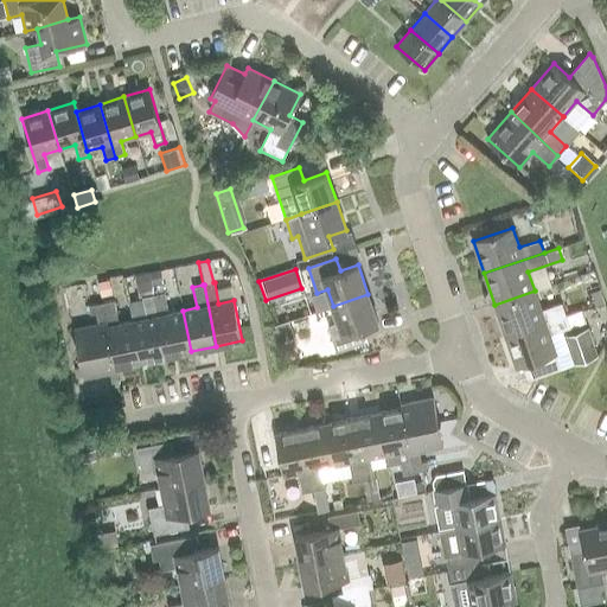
[(505,336),(566,314),(562,302),(541,310),(535,291),(494,305),(505,336)]
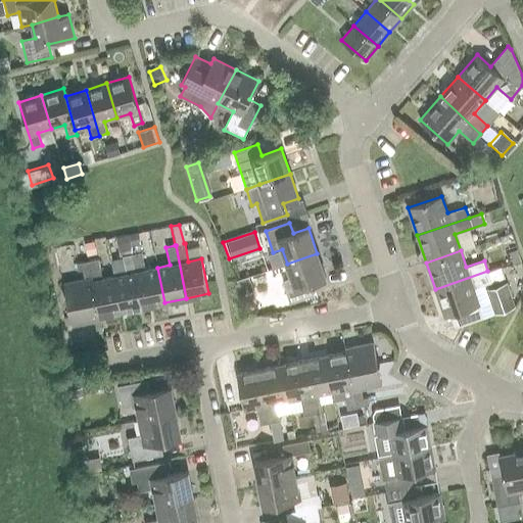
[(143,306),(164,302),(157,268),(145,270),(142,252),(132,253),(143,306)]
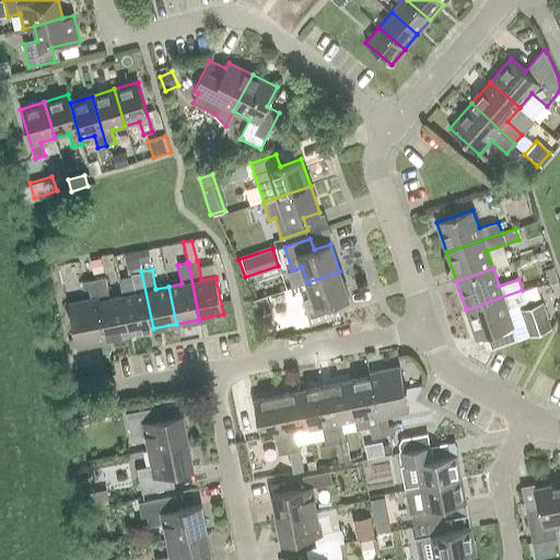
[(136,293),(123,295),(130,334),(153,328),(141,271),(131,273),(136,293)]
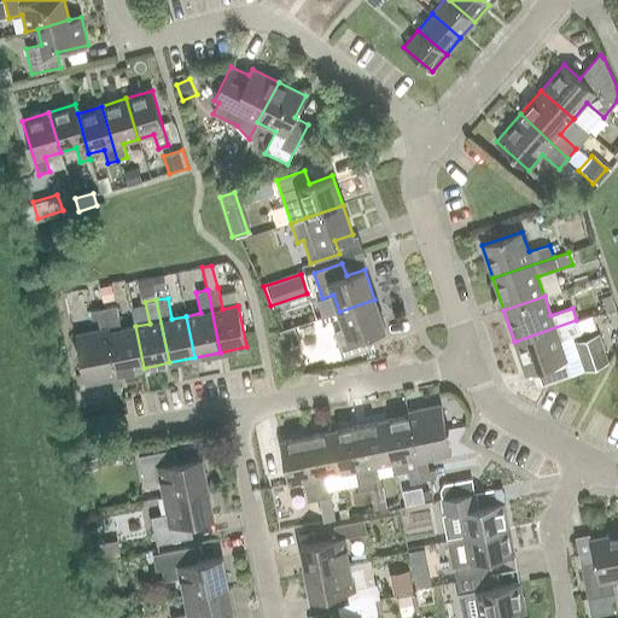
[(374,299),(339,312),(344,328),(333,332),(342,357),(371,348),(366,334),(384,328),(374,299)]
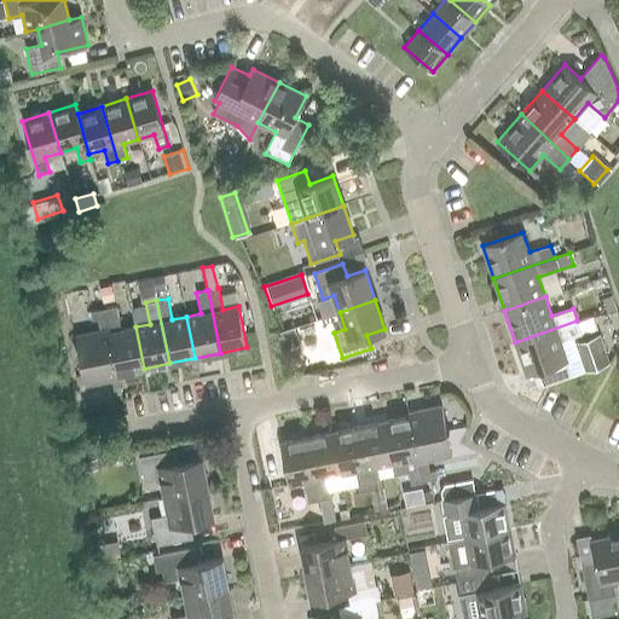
[(120,374),(144,369),(136,327),(121,330),(116,306),(106,308),(115,353),(120,374)]
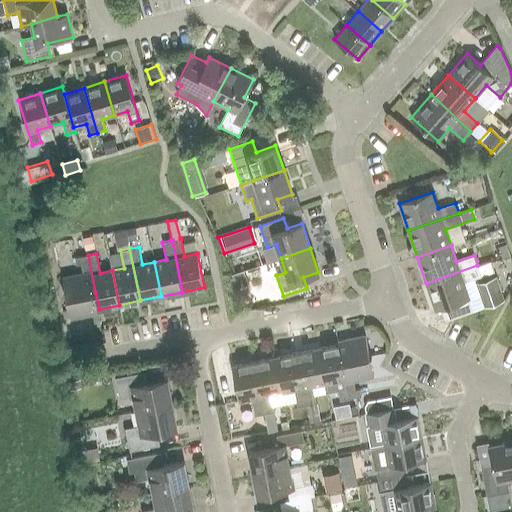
[(62,277),(66,298),(95,292),(88,255),(75,257),(76,265),(81,264),(83,273),(62,277)]
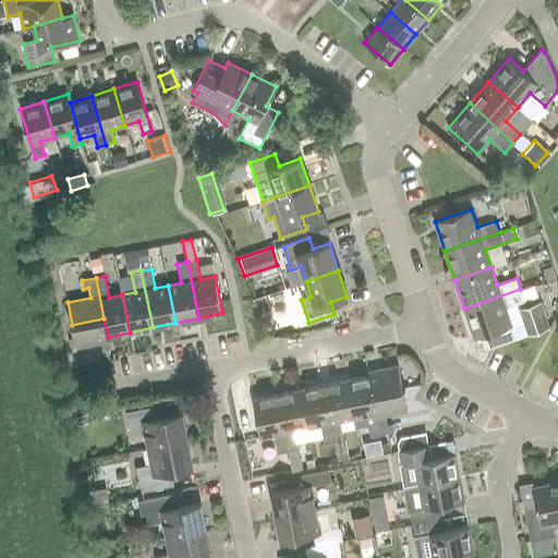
[(520,289),(464,308),(475,338),(511,326),(505,307),(538,295),(535,284),(532,286),(520,289)]
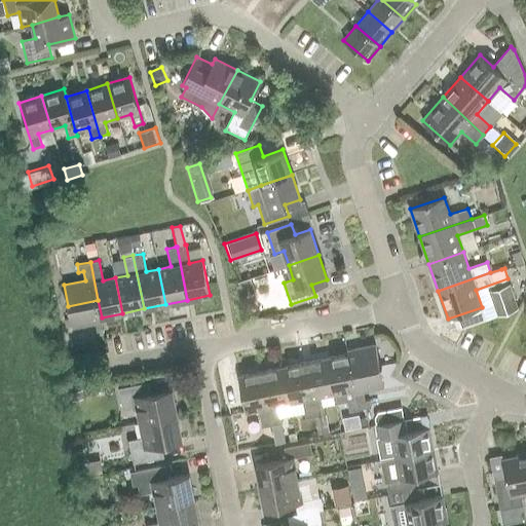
[(511,284),(489,292),(498,317),(519,309),(511,284)]
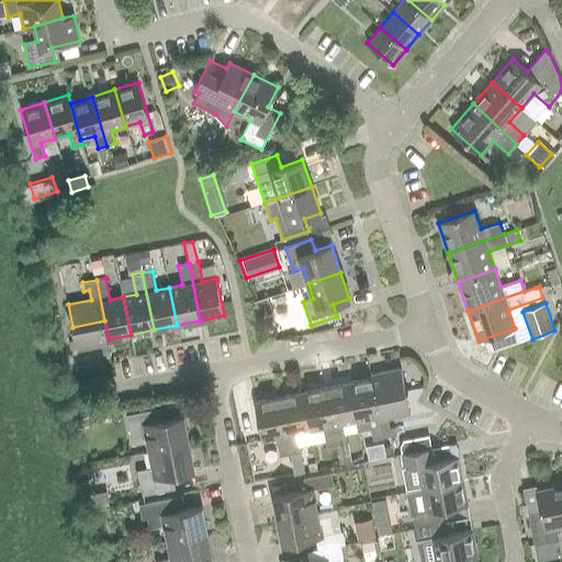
[(109,339),(104,321),(72,327),(77,349),(109,343),(108,339),(109,339)]
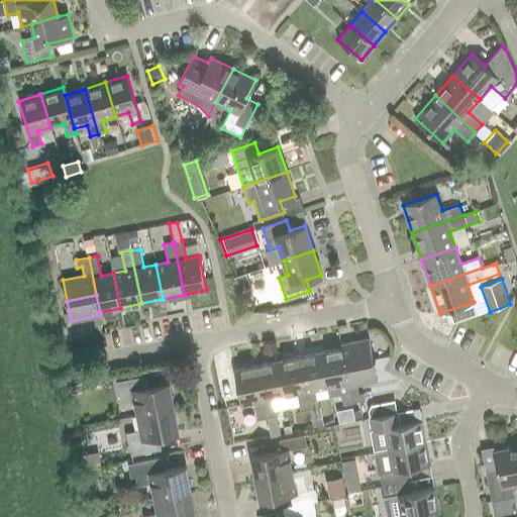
[(369,338),(340,344),(341,347),(344,365),(373,359),(369,338)]
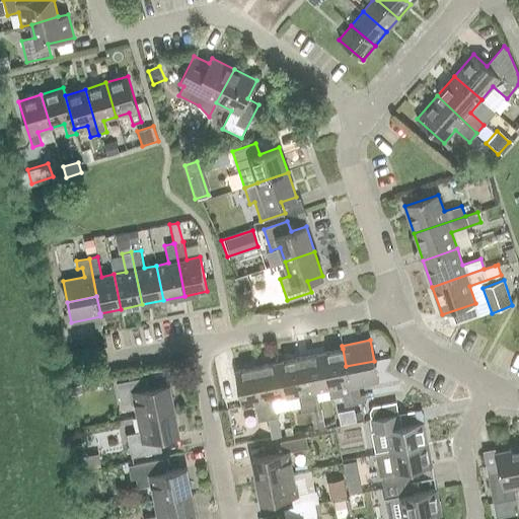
[(346,366),(343,349),(321,354),(328,388),(330,399),(343,396),(345,405),(354,403),(346,366)]
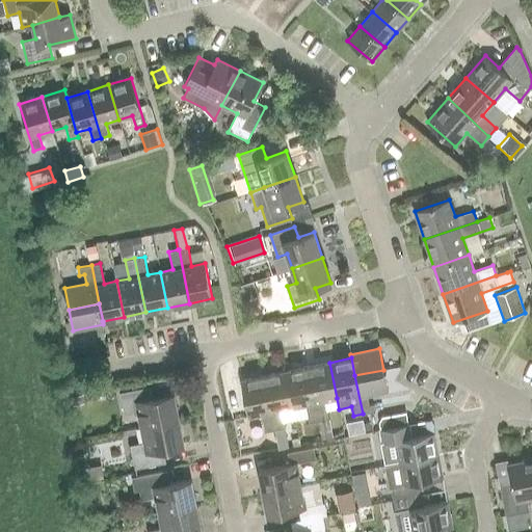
[(324,400),(337,398),(329,363),(308,367),(319,421),(328,419),(324,400)]
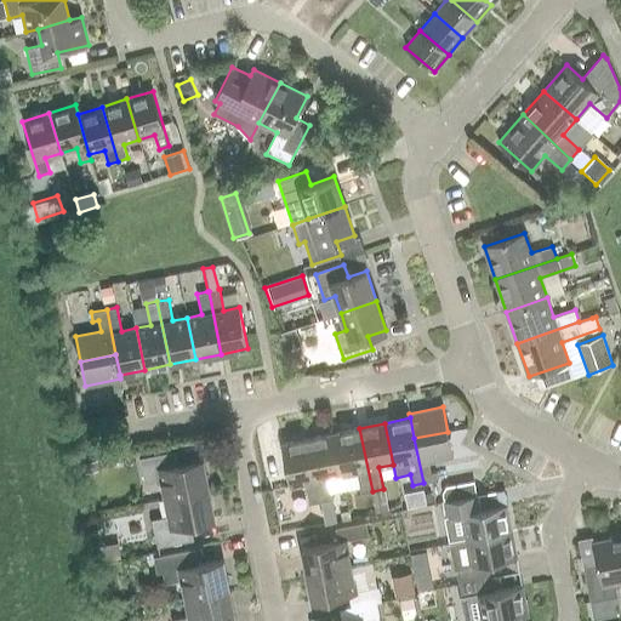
[(360,494),(372,491),(359,428),(334,433),(342,476),(357,472),(360,494)]
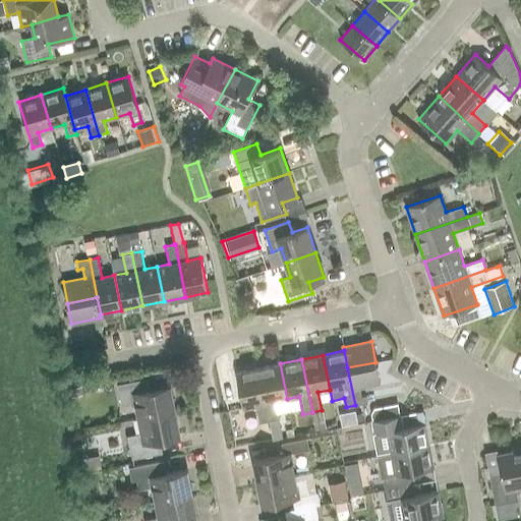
[(375,362),(347,367),(355,405),(367,403),(366,396),(361,397),(359,387),(381,383),(375,362)]
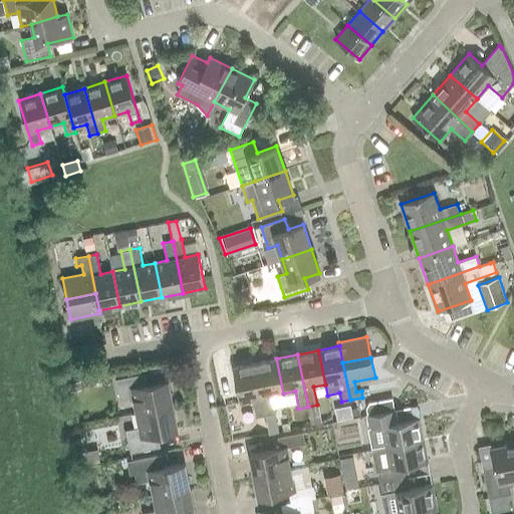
[(271,396),(283,394),(276,358),(255,362),(265,415),(274,414),(271,396)]
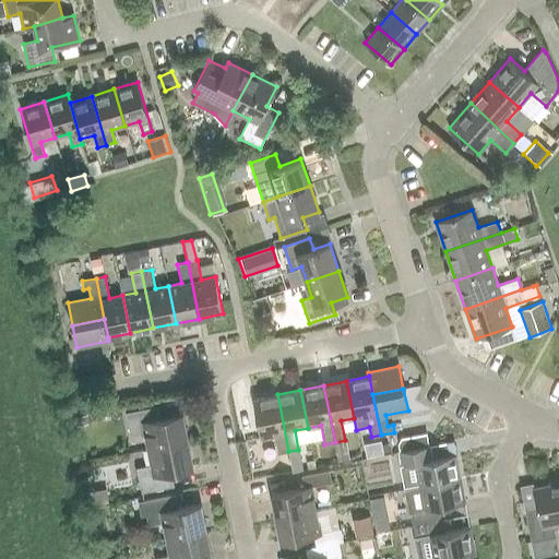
[(278,453),(288,451),(277,394),(253,400),(261,437),(274,435),(278,453)]
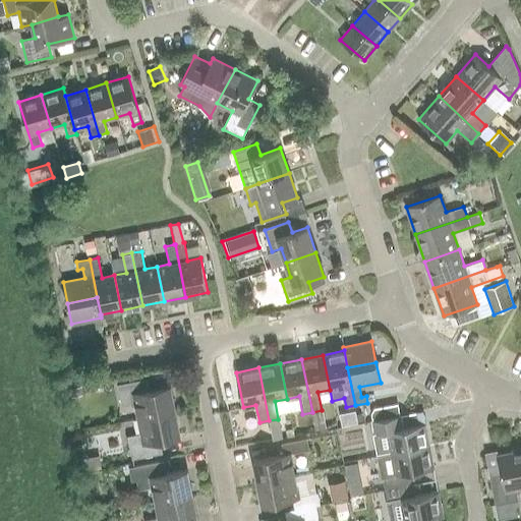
[(138,418),(175,410),(170,386),(145,391),(141,380),(117,385),(121,405),(135,403),(138,418)]
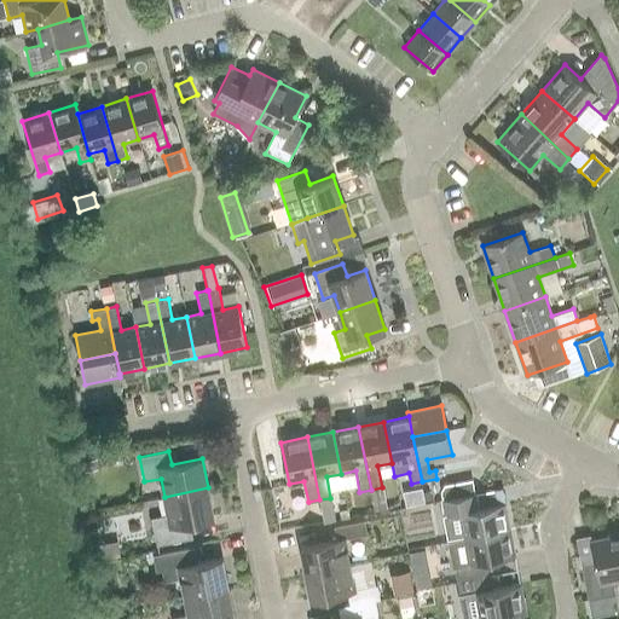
[(208,487),(165,497),(168,515),(151,519),(157,545),(186,539),(184,524),(214,518),(208,487)]
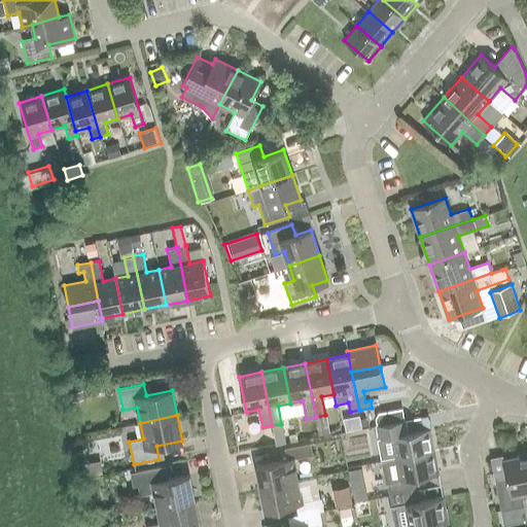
[(400,421),(377,425),(383,459),(395,457),(395,458),(434,451),(430,428),(402,433),(400,421)]
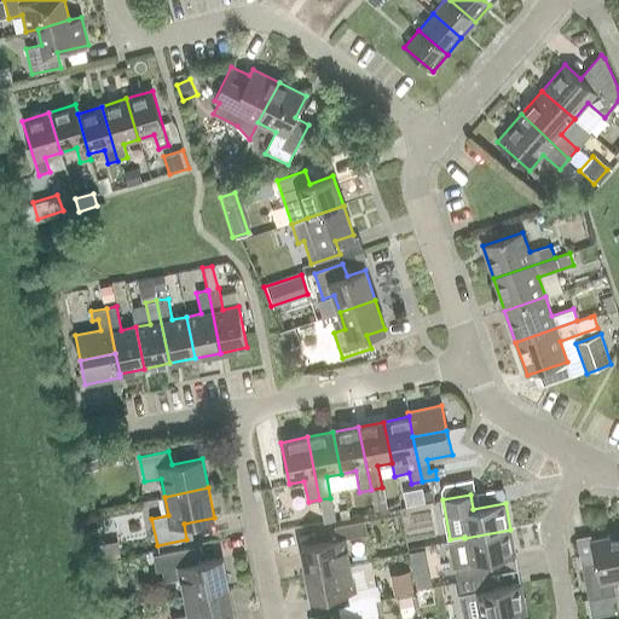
[(406,508),(412,534),(438,528),(432,502),(406,508)]
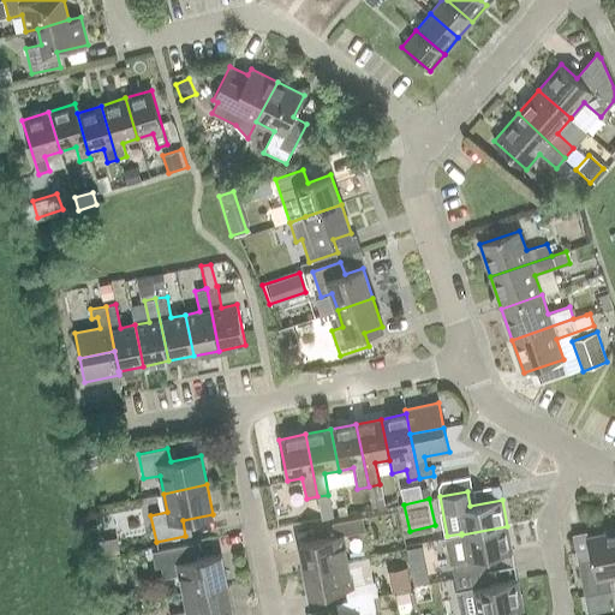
[(304,569),(347,560),(341,535),(364,530),(362,517),(333,523),(335,536),(299,543),(304,569)]
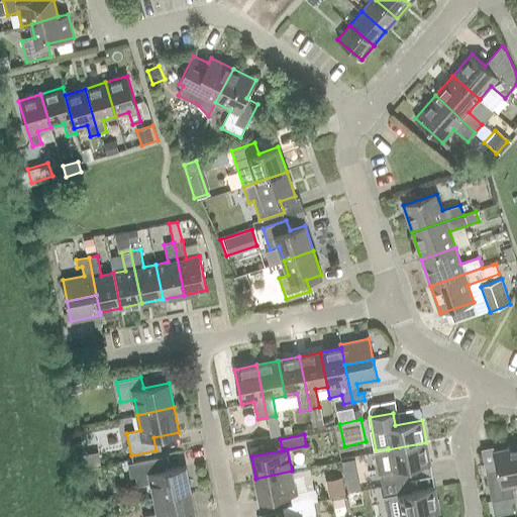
[(376,451),(378,464),(382,486),(406,481),(404,469),(430,463),(426,442),(388,449),(376,451)]
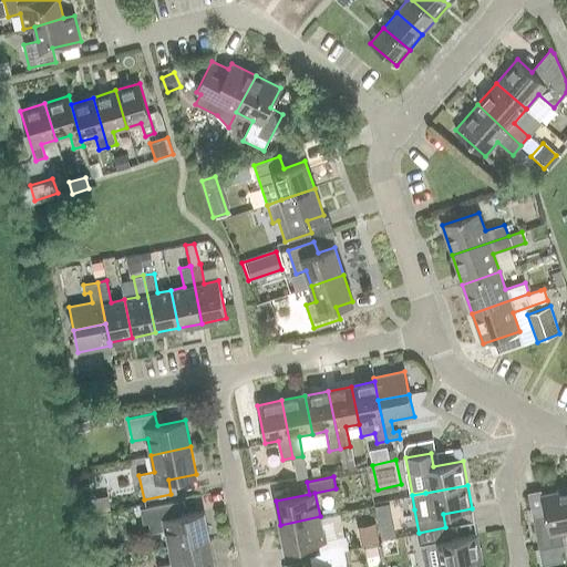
[(558,532),(566,529),(566,488),(542,494),(546,515),(533,517),(542,562),(542,566),(564,562),(564,558),(558,532)]
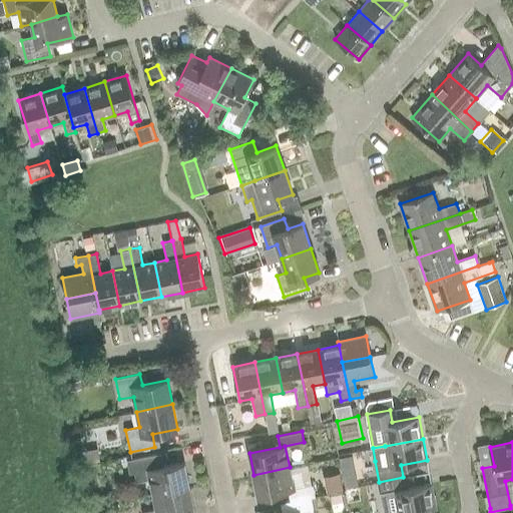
[(153,494),(188,487),(183,462),(158,467),(156,455),(127,461),(129,474),(134,473),(136,482),(150,479),(153,494)]
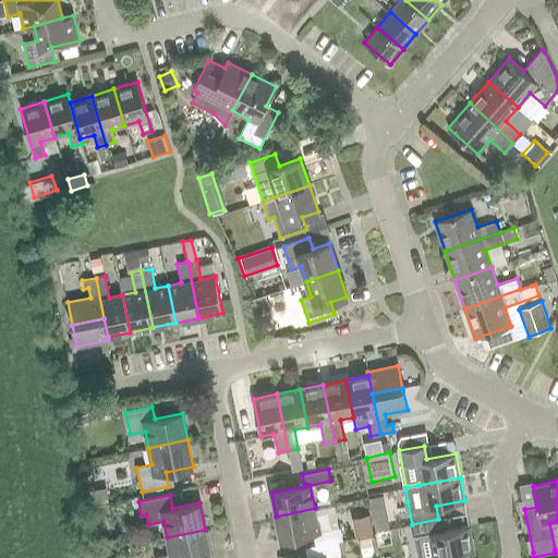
[(316,545),(338,541),(342,540),(340,528),(319,532),(315,508),(276,517),(281,540),(313,533),(316,545)]
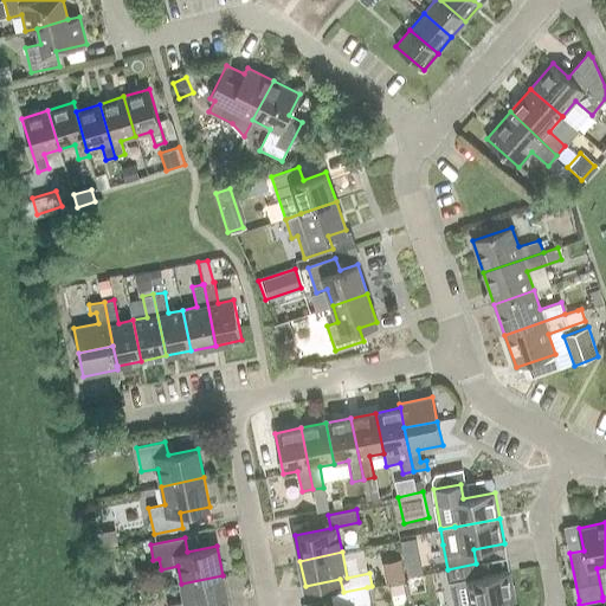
[(398,559),(379,562),(384,582),(403,578),(398,559)]
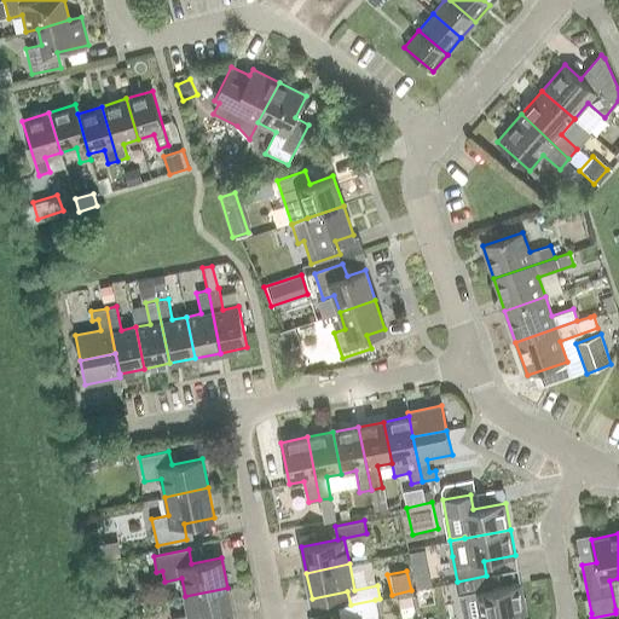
[(486,576),(457,582),(460,595),(458,595),(462,618),(489,618),(510,615),(512,618),(527,614),(521,584),(489,590),(486,576)]
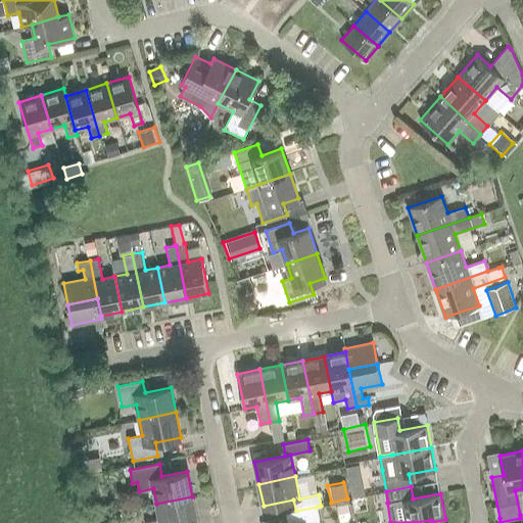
[(192,496),(156,504),(159,519),(145,522),(189,522),(197,521),(192,496)]
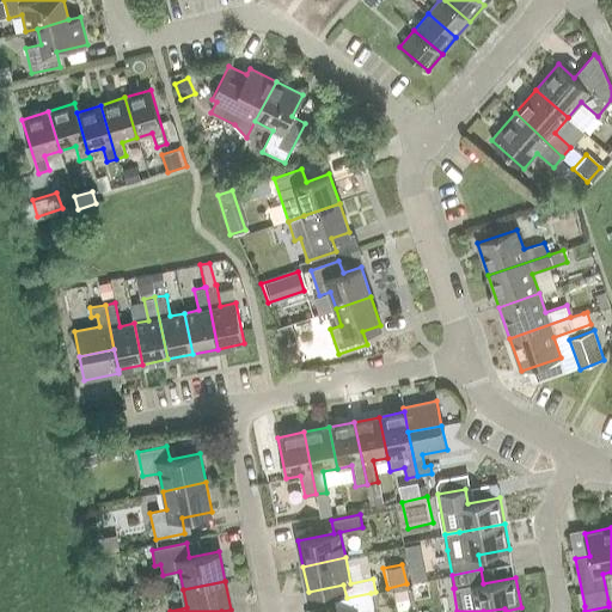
[(373,611),(371,593),(347,598),(341,599),(343,611),(342,611),(373,611)]
